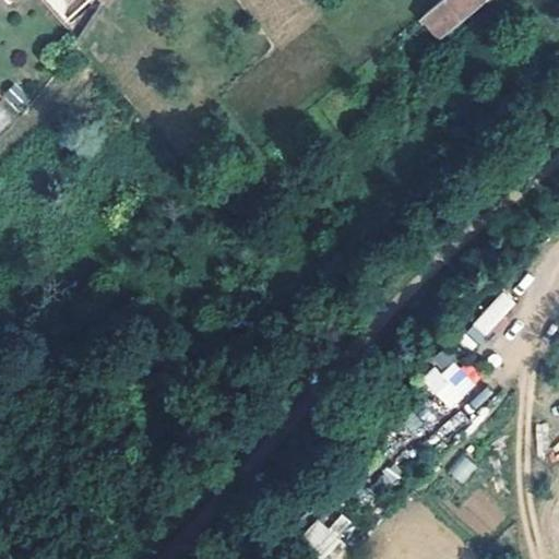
[(477,0),(431,0),(419,10),(439,33),(477,0)]
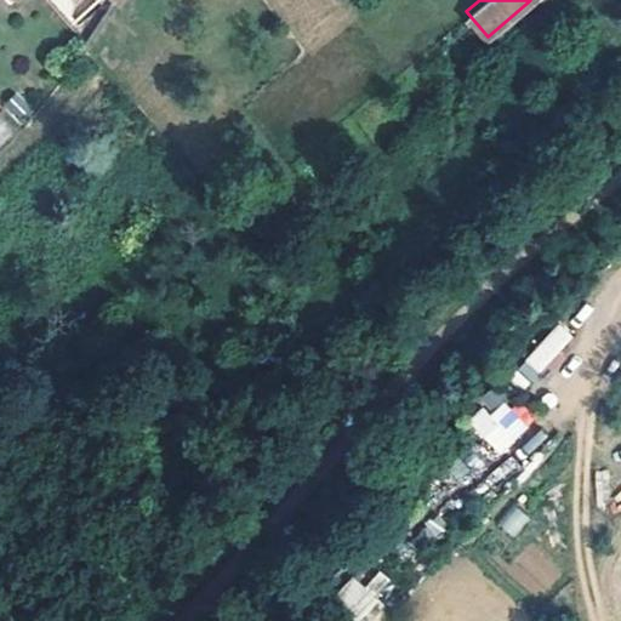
[(6,118),(26,123),(29,104),(10,100),(6,118)]
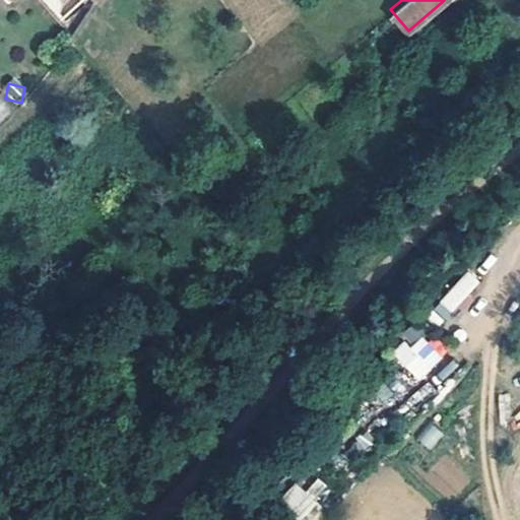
[(466,270),(434,309),(447,320),(479,280),(466,270)]
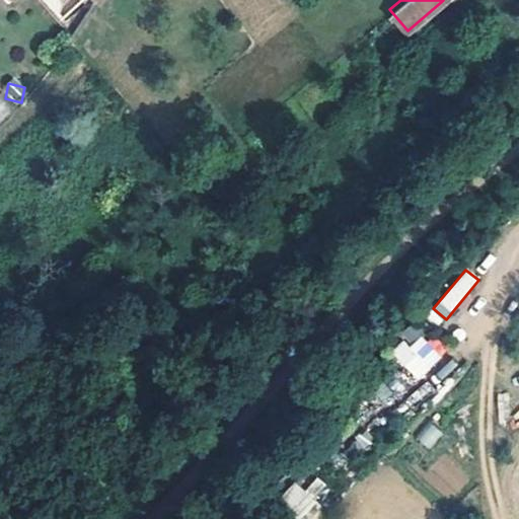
[(445,351),(425,332),(411,348),(402,341),(390,355),(419,380),(445,351)]
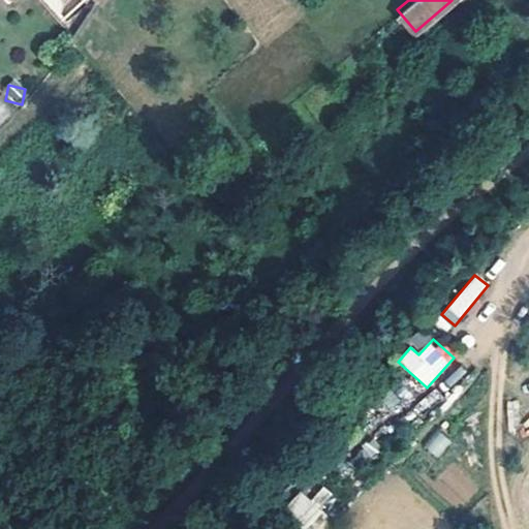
[(424,445),(436,458),(452,443),(438,430),(424,445)]
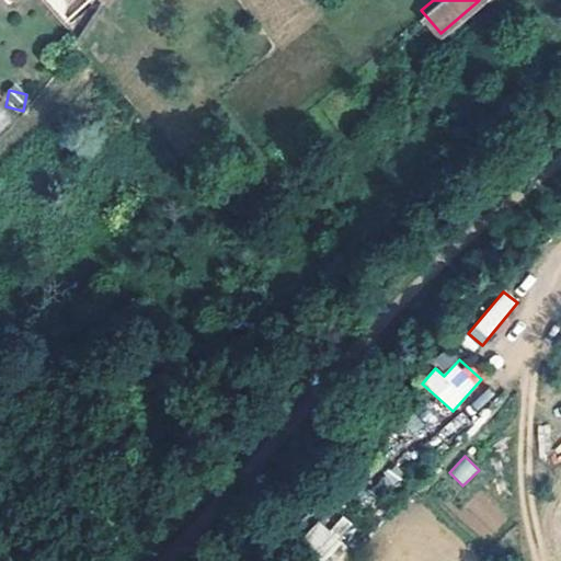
[(302,536),(321,560),(357,531),(345,516),(328,529),(321,522),(302,536)]
